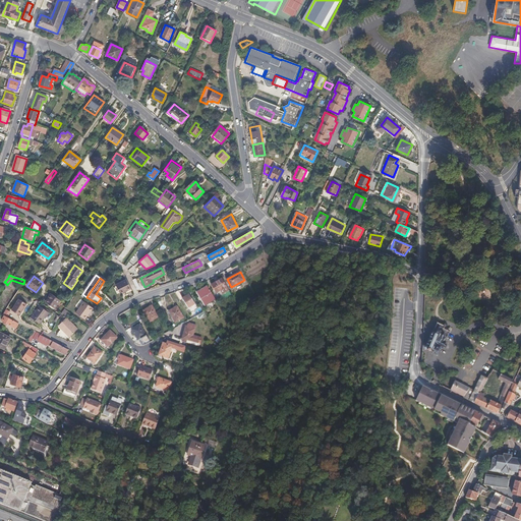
[(216,293),(227,287),(223,279),(211,285),(216,293)]
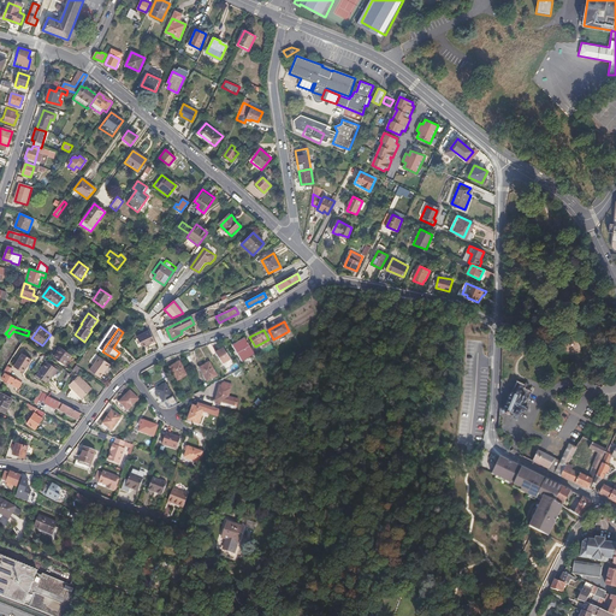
[(142,349),(155,342),(149,331),(136,338),(142,349)]
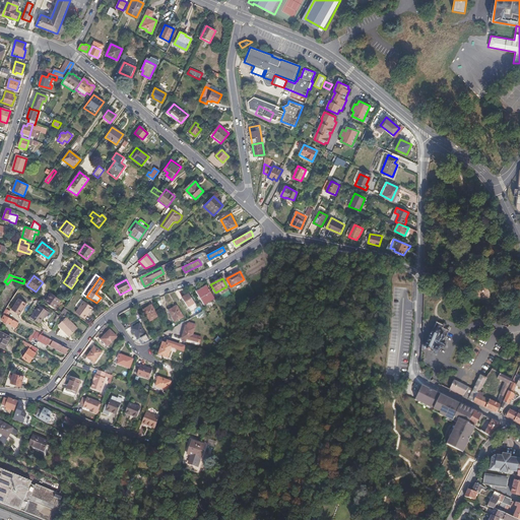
[(204,305),(214,299),(207,286),(197,293),(204,305)]
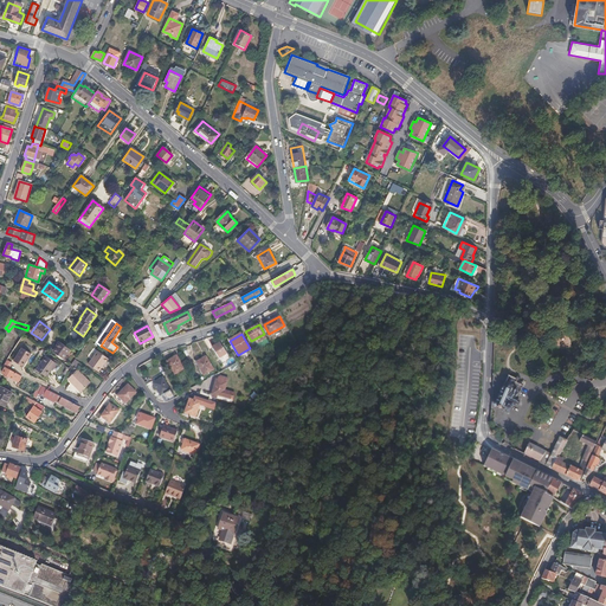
[(70,349),(59,342),(52,353),(63,359),(70,349)]
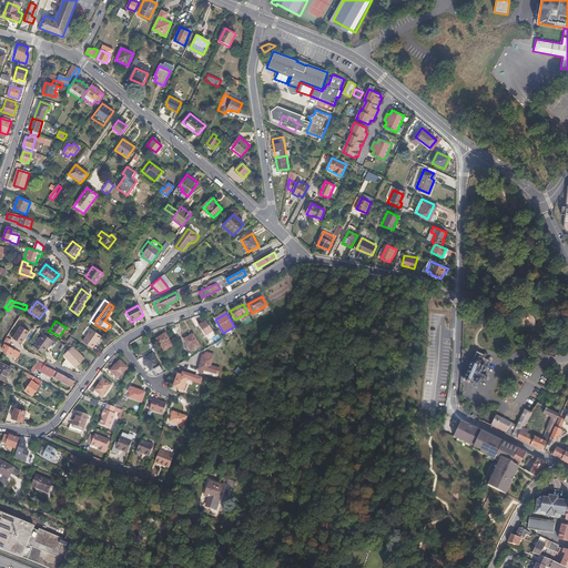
[(205,336),(213,332),(206,321),(199,325),(205,336)]
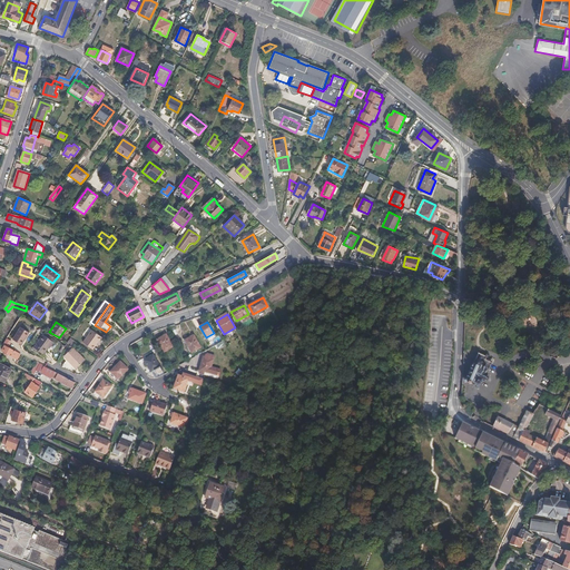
[(12,340),(21,345),(30,334),(21,327),(12,340)]
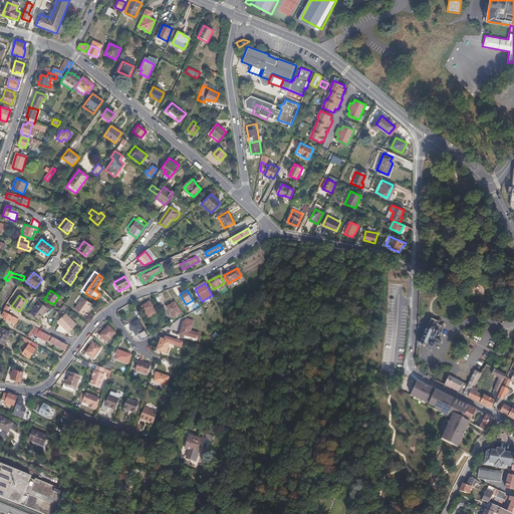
[(88,302),(81,296),(73,308),(81,314),(84,310),(83,309),(88,302)]
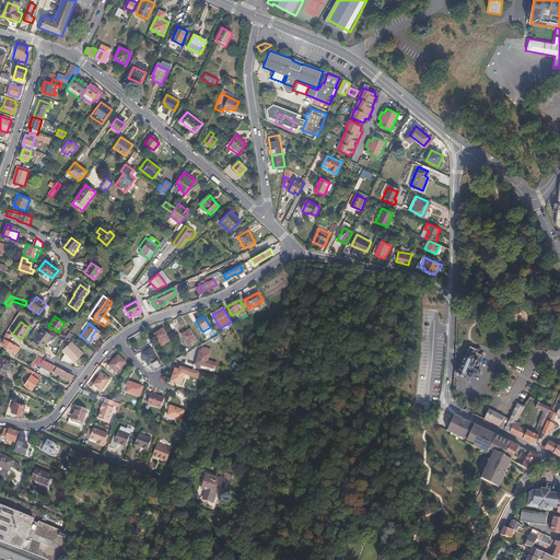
[(162,346),(171,340),(163,329),(154,334),(162,346)]
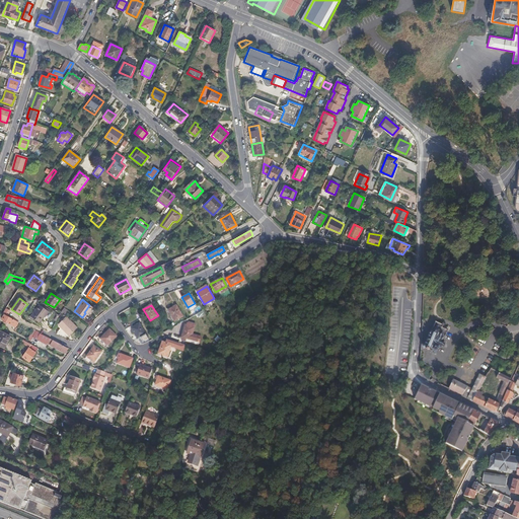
[(174,321),(182,316),(176,305),(168,310),(174,321)]
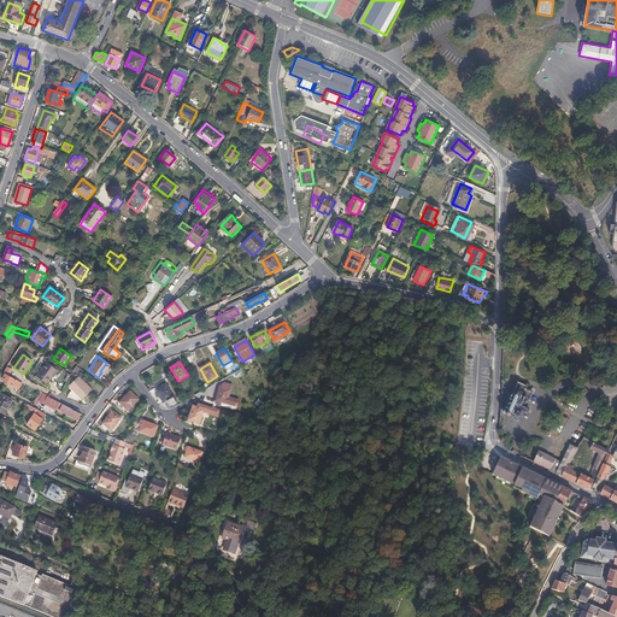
[(46,364),(37,376),(47,383),(57,370),(46,364)]
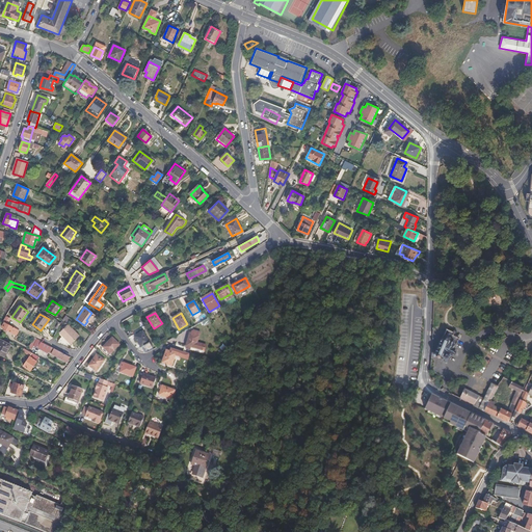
[(41,331),(49,320),(49,319),(41,330),(32,324),(31,325),(41,331)]
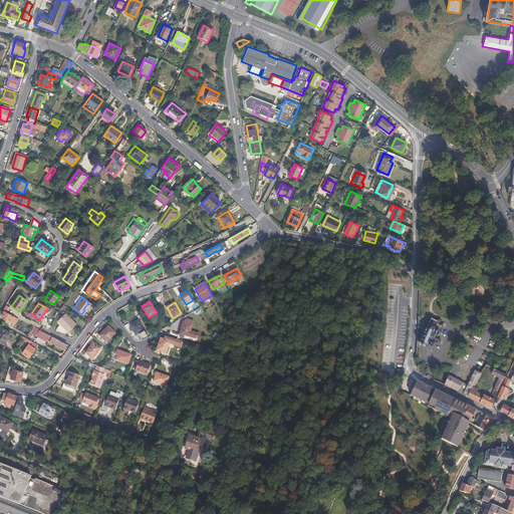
[(4,311),(1,316),(10,321),(13,316),(4,311)]
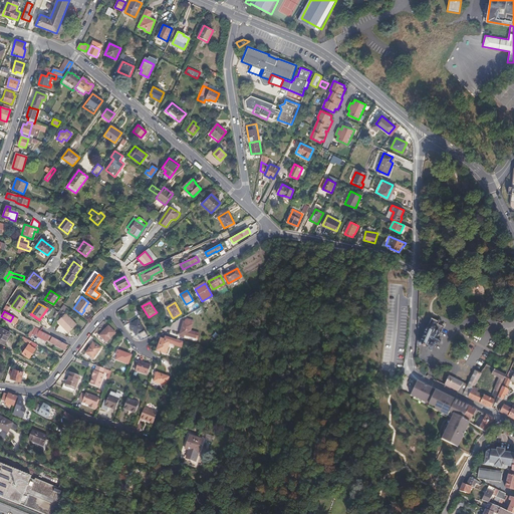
[(77,321),(64,312),(58,321),(71,330),(77,321)]
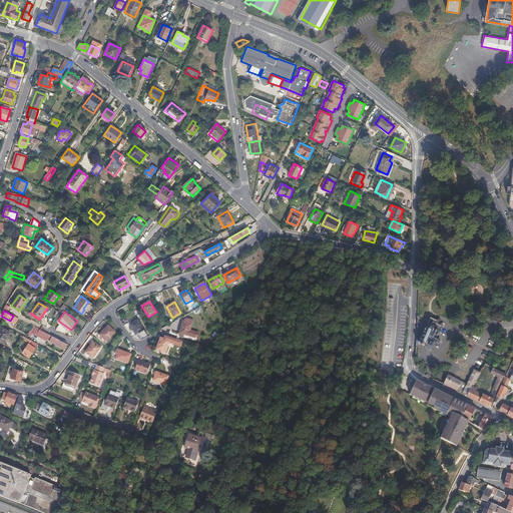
[(438,322),(431,318),(420,344),(427,347),(428,346),(432,347),(434,343),(435,344),(439,337),(437,336),(438,334),(440,334),(443,327),(437,324),(438,322)]
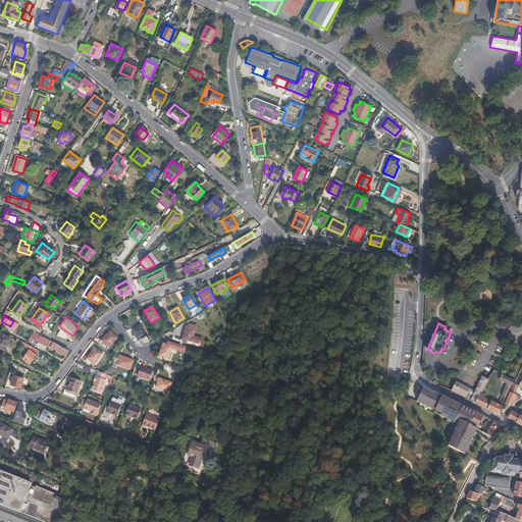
[(141,325),(133,330),(142,346),(146,344),(146,345),(150,342),(141,325)]
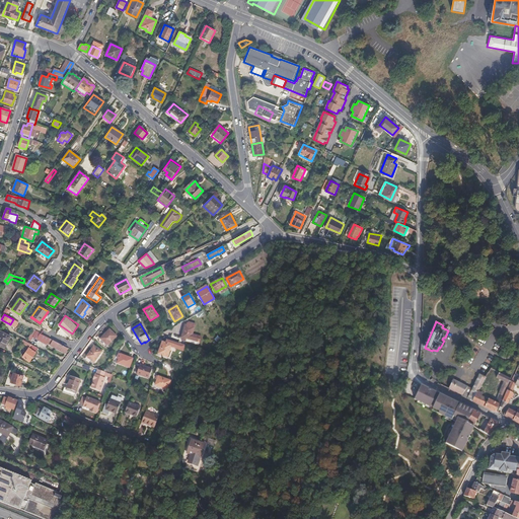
[(195,327),(186,325),(181,340),(199,345),(201,337),(193,335),(195,327)]
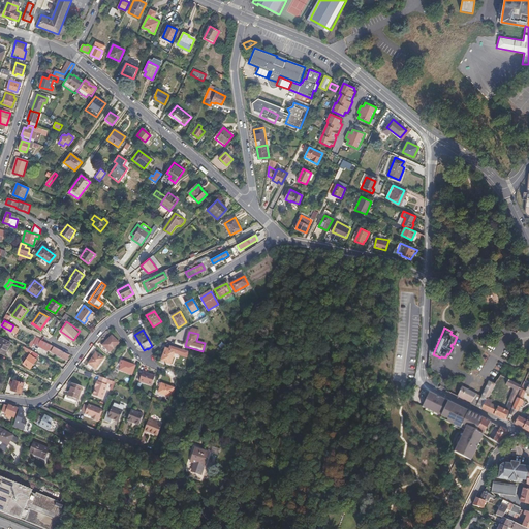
[(119,342),(112,336),(102,345),(111,351),(119,342)]
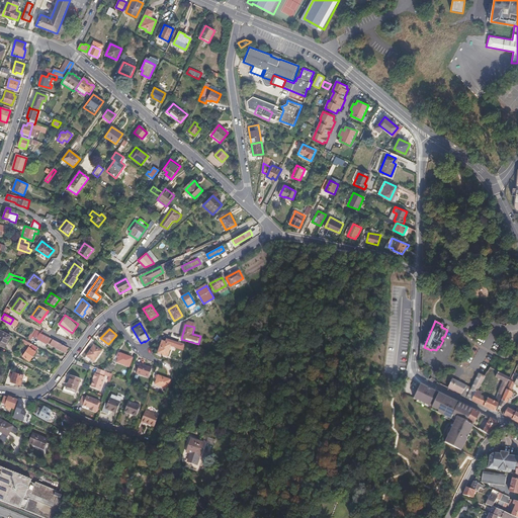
[(10,336),(1,331),(0,332),(0,345),(3,347),(7,340),(8,340),(10,336)]
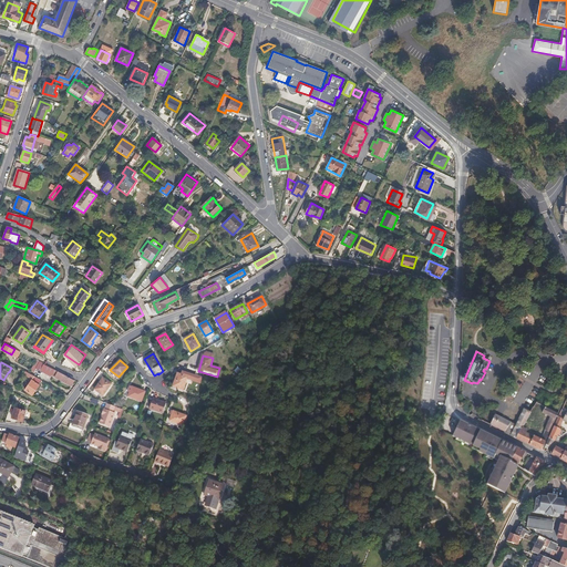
[(200,383),(202,377),(183,371),(182,375),(177,373),(173,387),(183,390),(186,379),(200,383)]
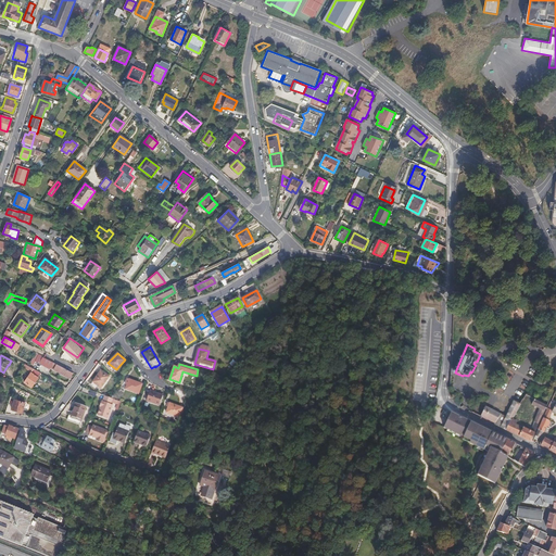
[(54,370),(70,379),(73,374),(57,365),(54,370)]
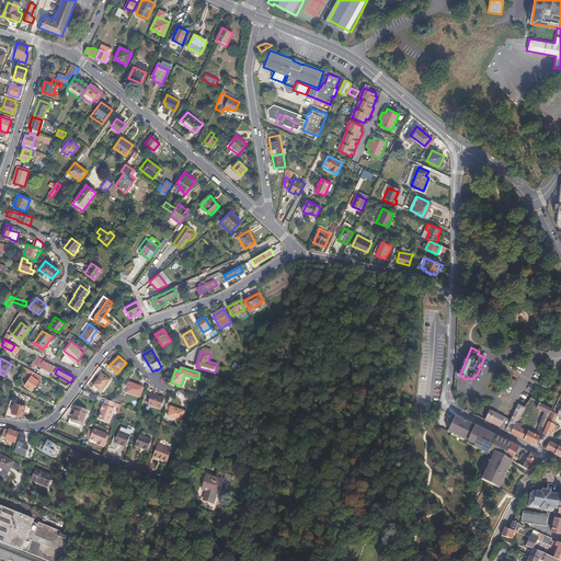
[(32,391),(42,377),(33,373),(24,386),(32,391)]
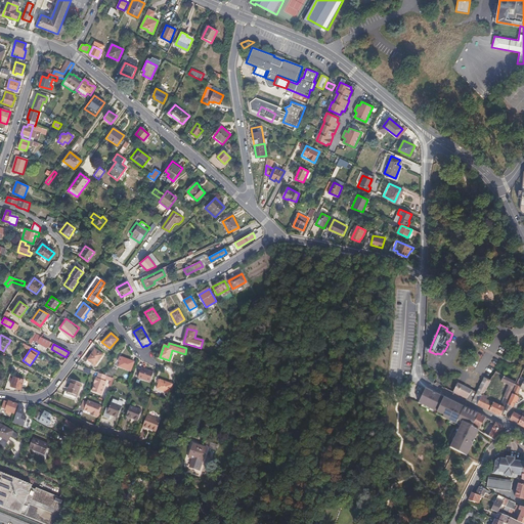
[(88,359),(95,365),(103,355),(95,349),(88,359)]
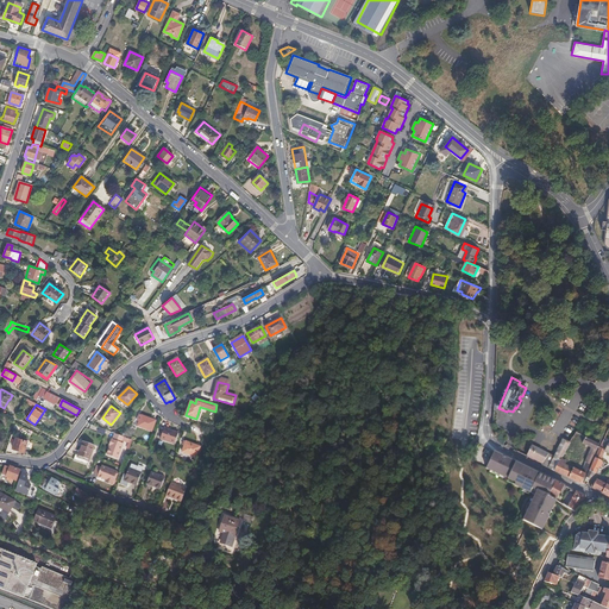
[(152,432),(156,420),(143,415),(140,414),(138,421),(140,421),(138,426),(152,432)]
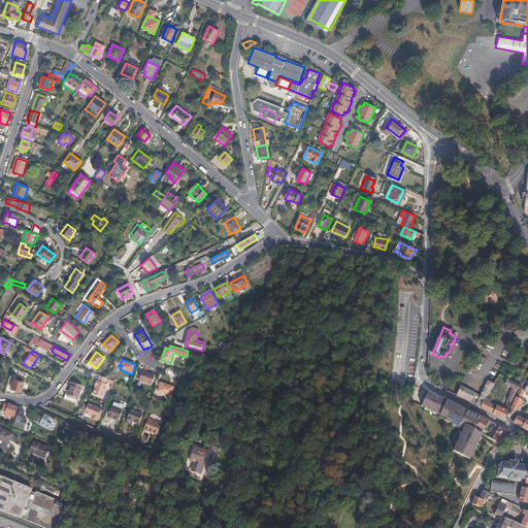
[(139,381),(151,385),(154,375),(142,371),(139,381)]
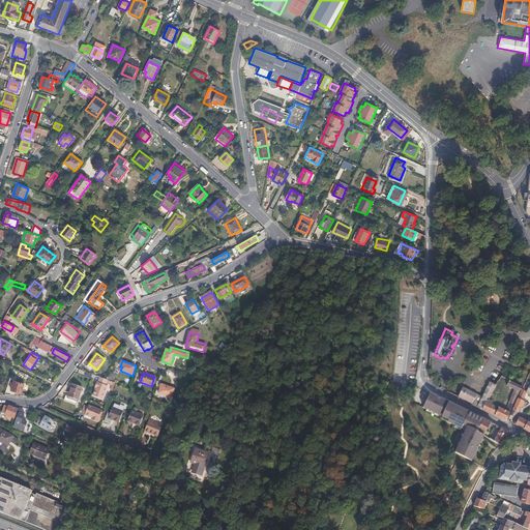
[(106,386),(109,380),(105,379),(100,377),(98,383),(97,382),(95,388),(96,389),(93,396),(101,401),(108,386),(106,386)]
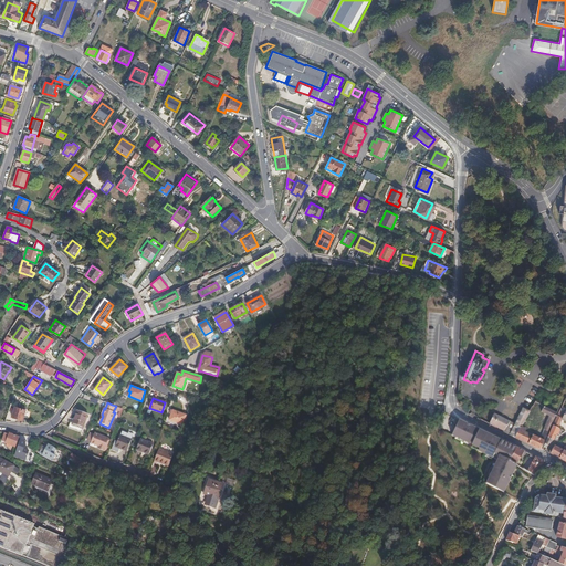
[(14,407),(12,417),(22,420),(25,410),(14,407)]
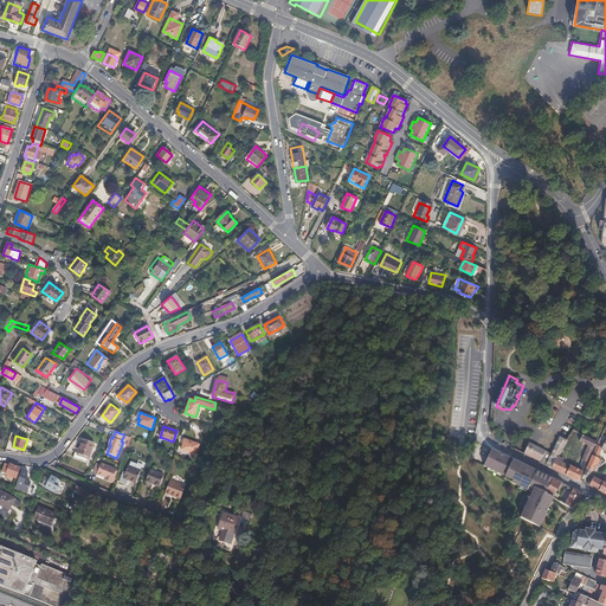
[(587,463),(597,443),(584,436),(580,442),(590,446),(584,461),(587,463)]
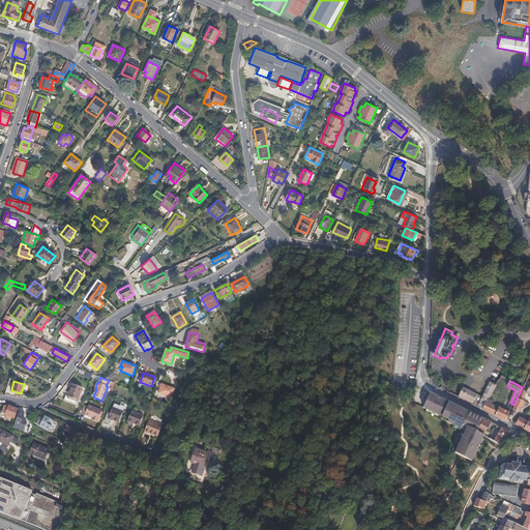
[(487,403),(497,386),(491,382),(482,398),(463,388),(460,393),(459,398),(472,404),(471,405),(482,410),(487,403)]
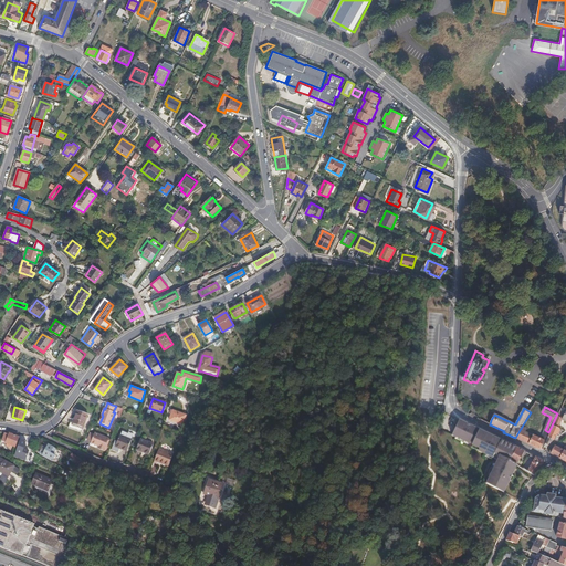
[(88,415),(79,410),(73,423),(83,428),(88,415)]
